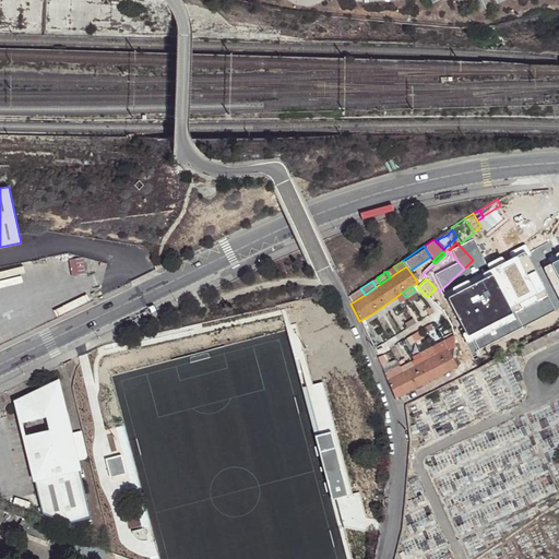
[(347,297),(351,304),(365,295),(360,288),(347,297)]
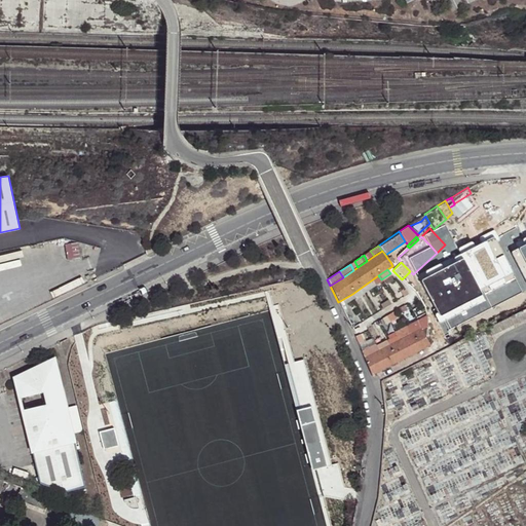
[(501,279),(494,272),(464,303),(472,309),(501,279)]
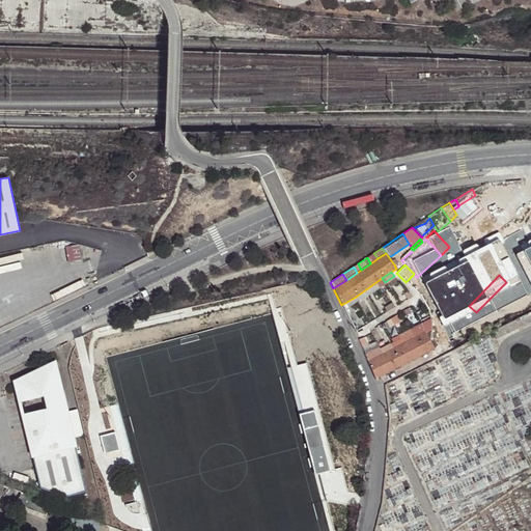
[(432,281),(445,303),(453,297),(441,276),(432,281)]
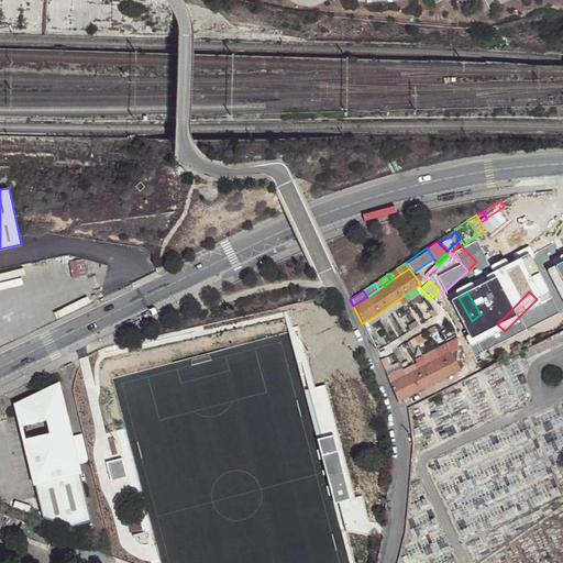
[(408,299),(405,295),(377,315),(379,318),(408,299)]
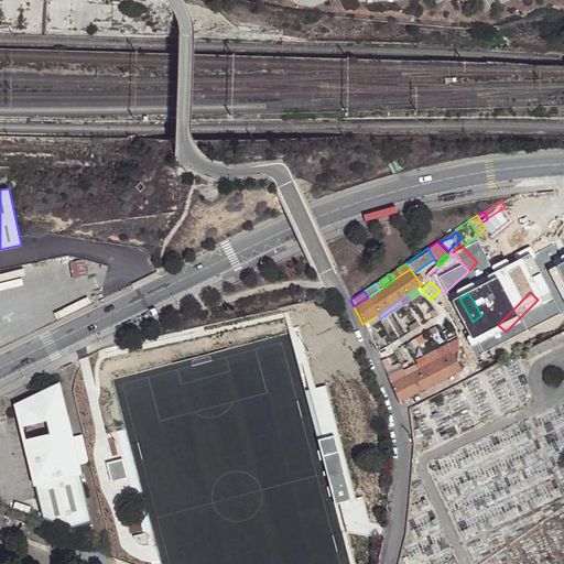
[(362,324),(365,328),(380,318),(378,315),(362,324)]
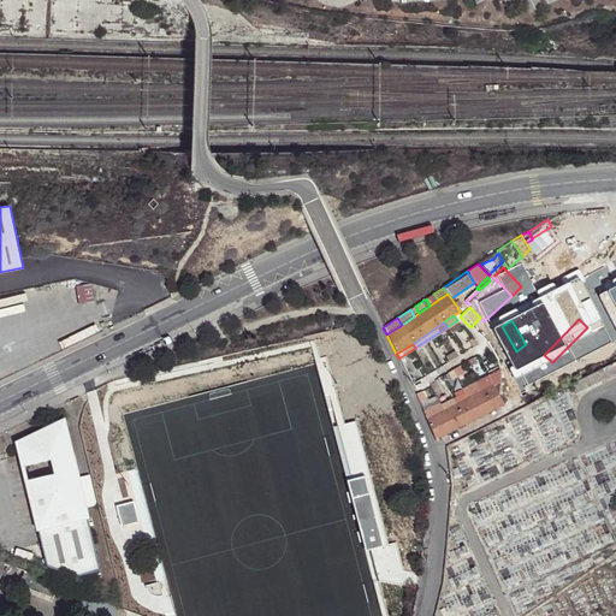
[(456,351),(446,356),(450,361),(458,355),(456,351)]
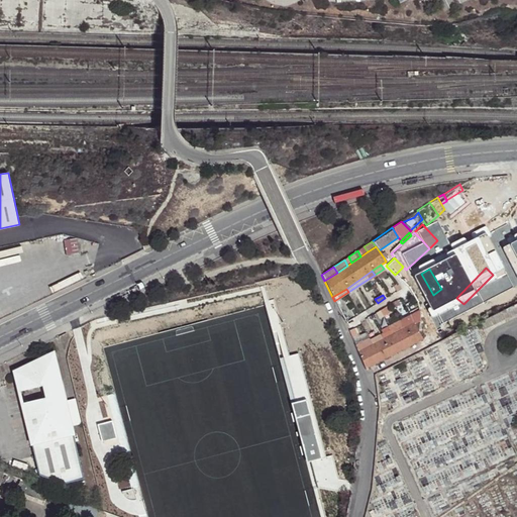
[(425,300),(430,309),(435,306),(429,297),(425,300)]
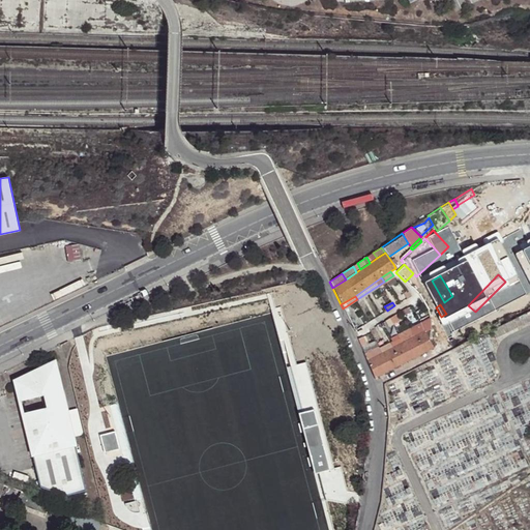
[(406,327),(399,313),(385,321),(388,326),(392,324),(396,332),(406,327)]
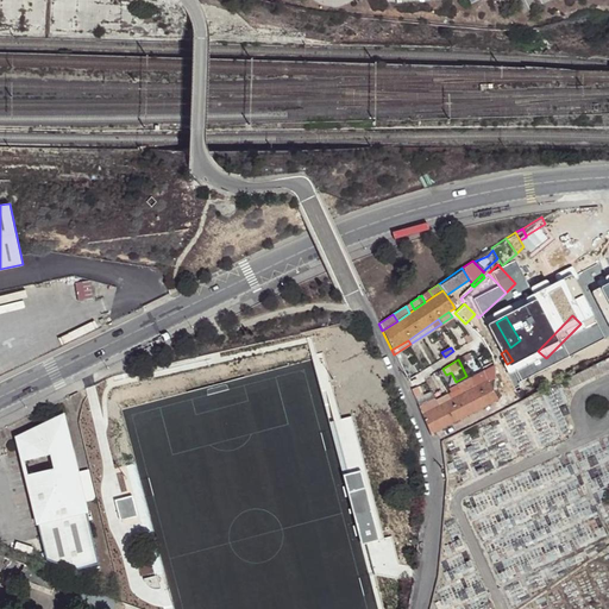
[(460,388),(464,394),(479,385),(476,380),(460,388)]
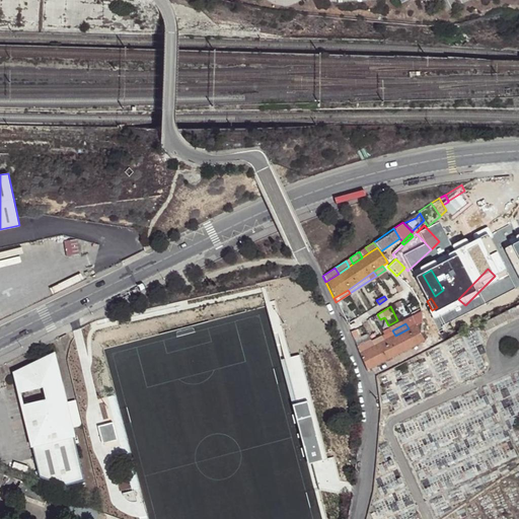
[(423,341),(419,334),(415,324),(409,328),(395,336),(382,342),(372,347),(359,354),(366,370),(423,341)]
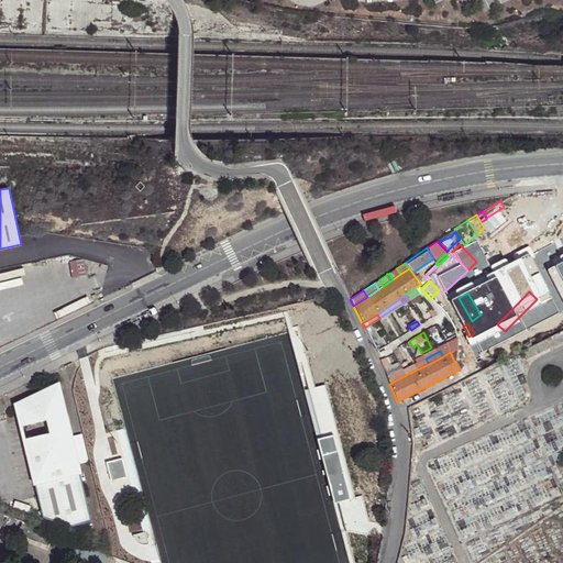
[(401,372),(404,376),(415,371),(429,364),(426,359),(401,372)]
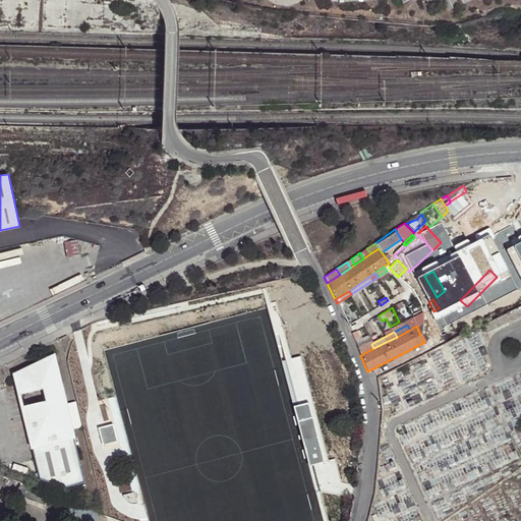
[(358,348),(360,355),(373,348),(371,344),(370,342),(358,348)]
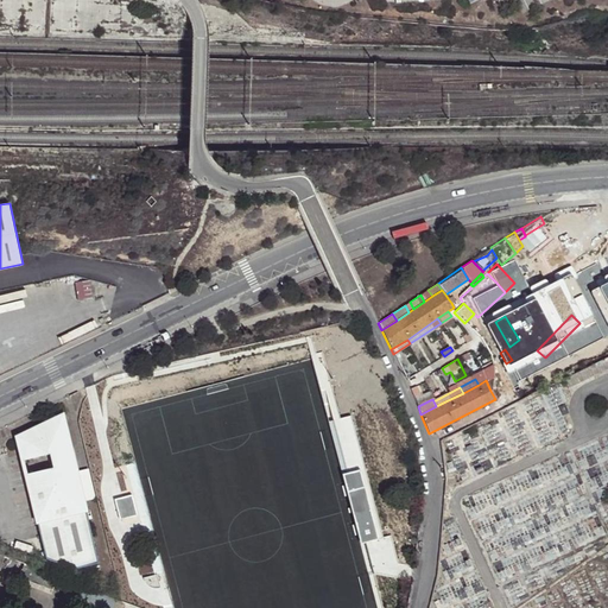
[(68,412),(20,434),(25,456),(52,451),(55,466),(27,470),(45,562),(71,567),(96,562),(74,447),(68,412)]
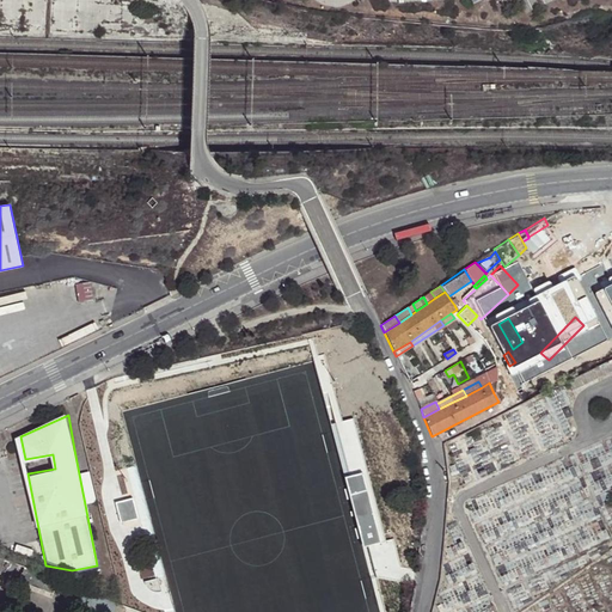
[(362,475),(341,479),(344,495),(360,490),(391,483),(387,467),(375,471),(362,475)]
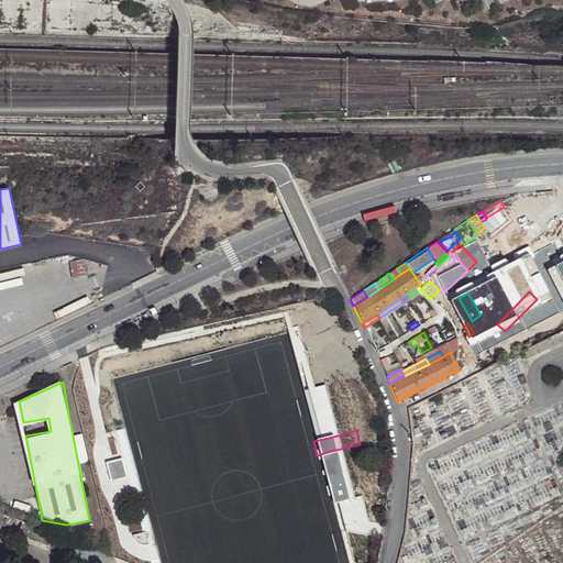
[(332,455),(318,460),(320,466),(319,466),(320,473),(321,473),(330,505),(344,500),(338,478),(334,478),(332,470),(335,470),(332,455)]
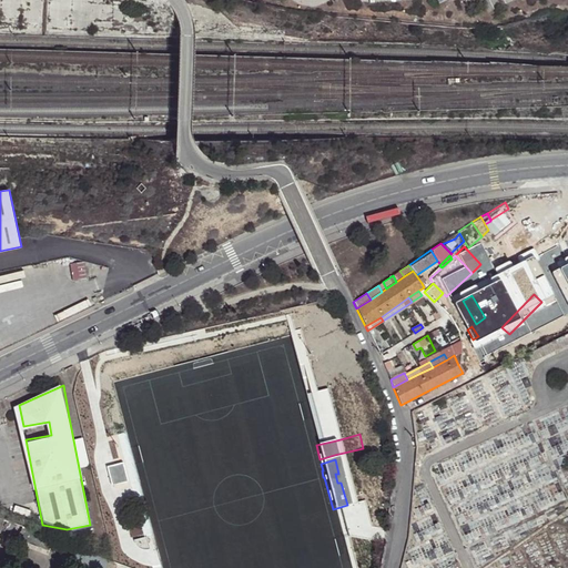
[(121,499),(119,486),(129,485),(124,464),(109,466),(115,500),(121,499)]
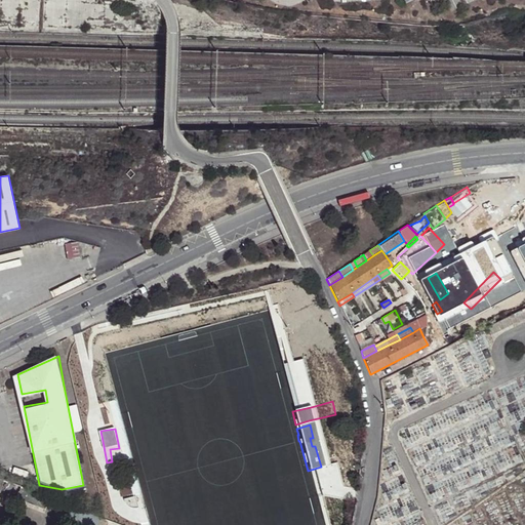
[(135,496),(124,500),(126,505),(133,508),(138,508),(135,496)]
